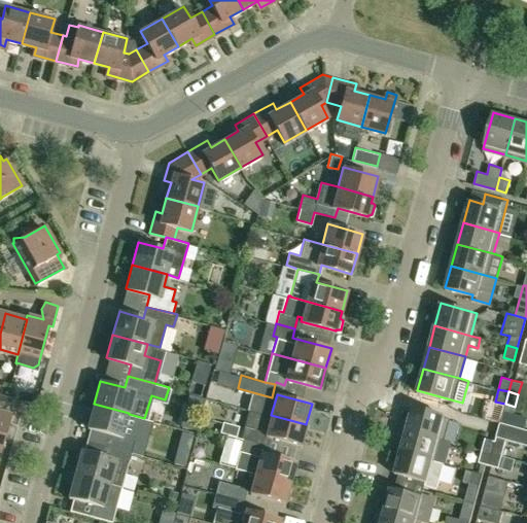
[(129,414),(129,413),(94,404),(88,427),(112,433),(109,445),(131,451),(137,428),(126,424),(129,414)]
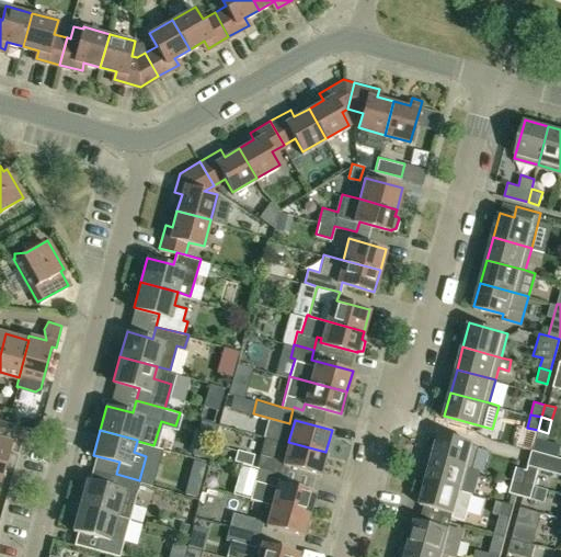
[(439,432),(433,456),(471,467),(478,443),(439,432)]
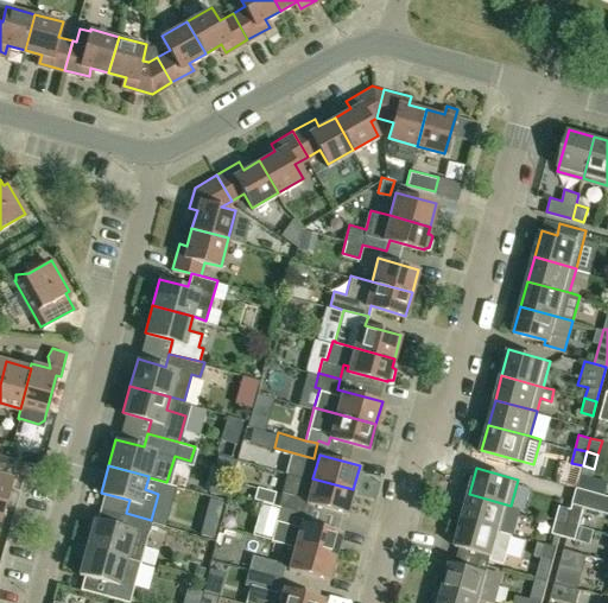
[(353,489),(312,478),(287,471),(279,503),(309,513),(311,502),(347,512),(353,489)]
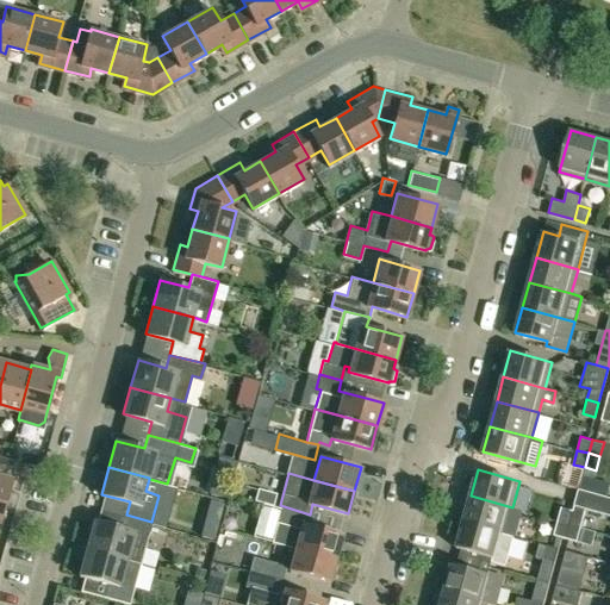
[(0,519),(1,521),(12,480),(0,475),(0,519)]
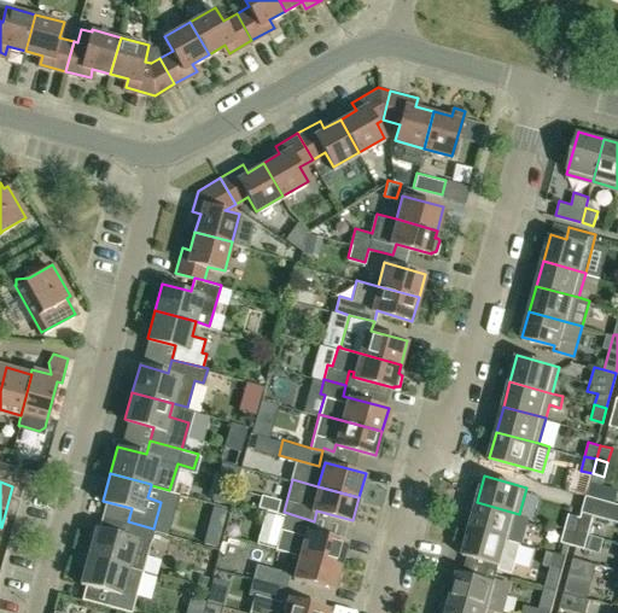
[(213,488),(210,496),(231,502),(233,492),(213,488)]
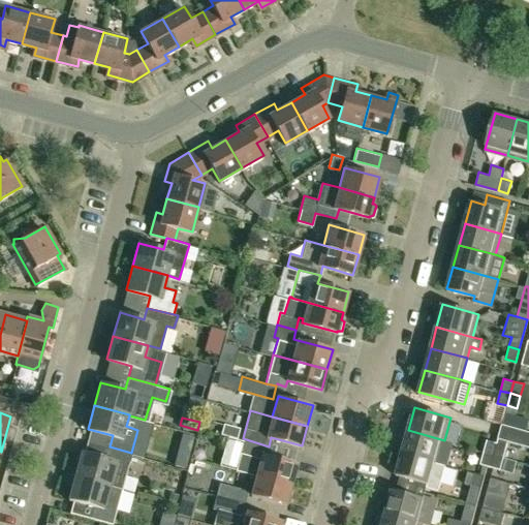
[(528,430),(502,424),(497,441),(494,454),(504,456),(508,440),(528,445),(528,430)]
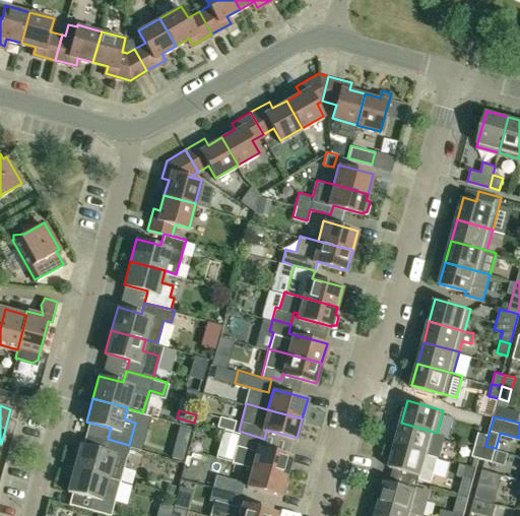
[(401,423),(395,444),(431,454),(437,433),(401,423)]
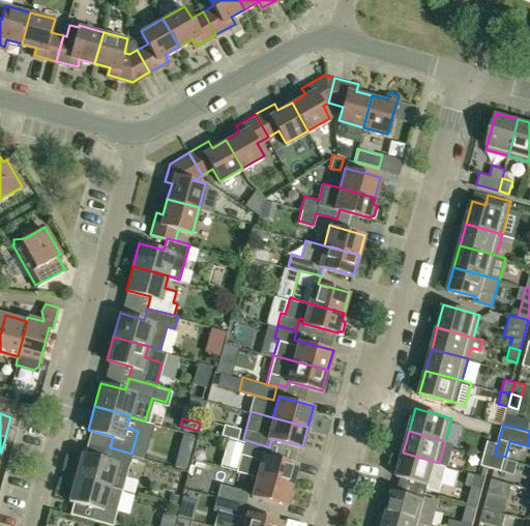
[(269,447),(243,439),(235,437),(232,449),(241,453),(237,469),(257,474),(292,485),(297,464),(266,456),(269,447)]
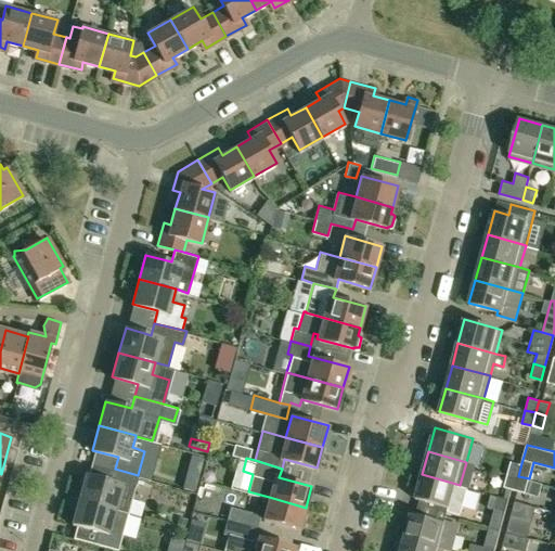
[(511,460),(507,473),(518,476),(521,463),(511,460)]
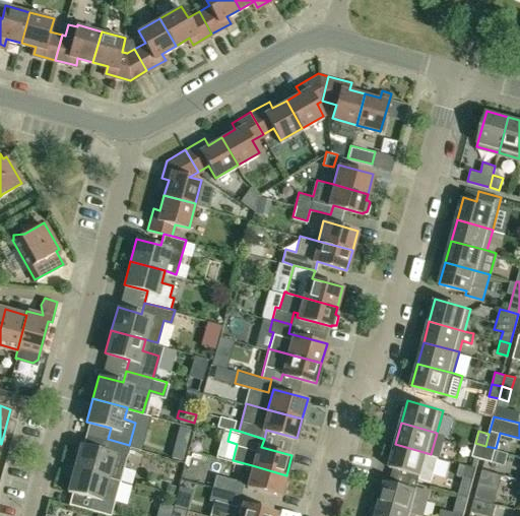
[(120,479),(129,445),(108,439),(104,450),(80,444),(74,466),(120,479)]
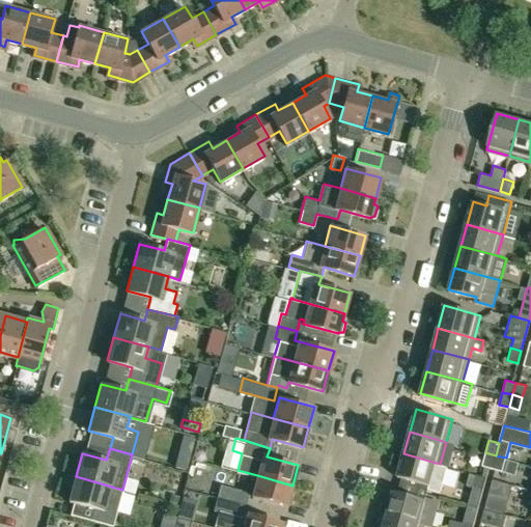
[(191,452),(178,449),(174,464),(187,468),(191,452)]
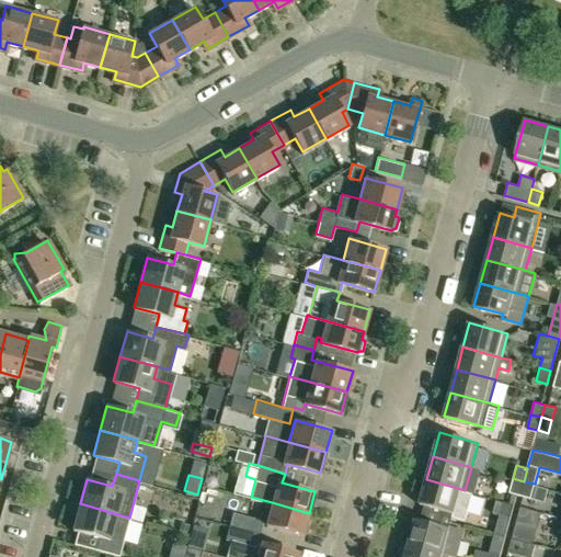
[(513,478),(510,491),(521,495),(524,481),(513,478)]
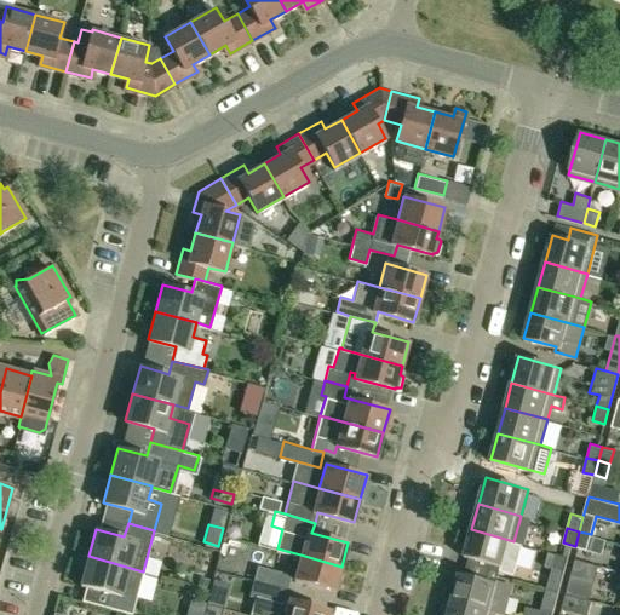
[(471,529),(464,555),(495,563),(494,568),(515,573),(522,544),(514,541),(471,529)]
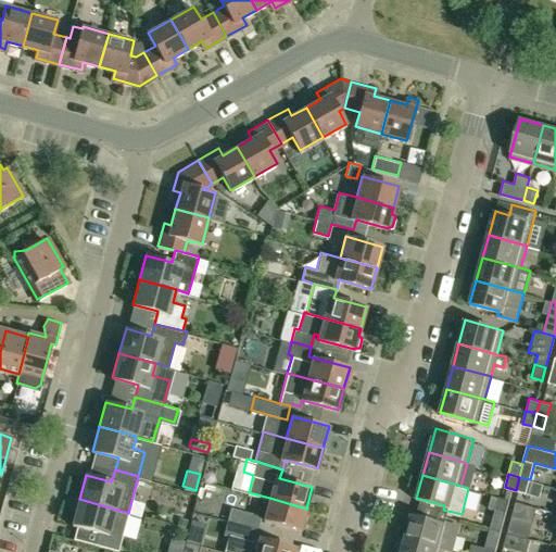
[(519,477),(516,490),(526,492),(530,479),(519,477)]
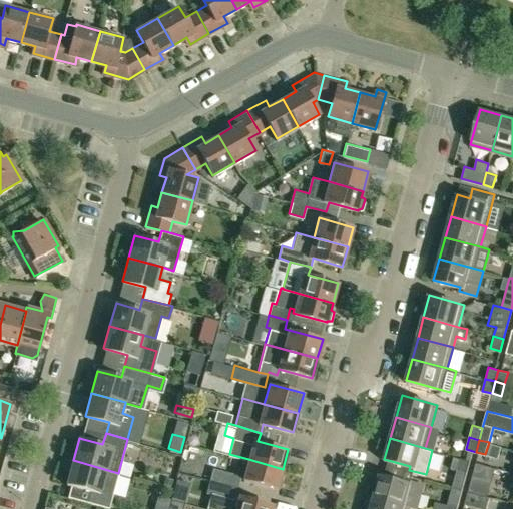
[(470,460),(460,457),(452,487),(462,489),(470,460)]
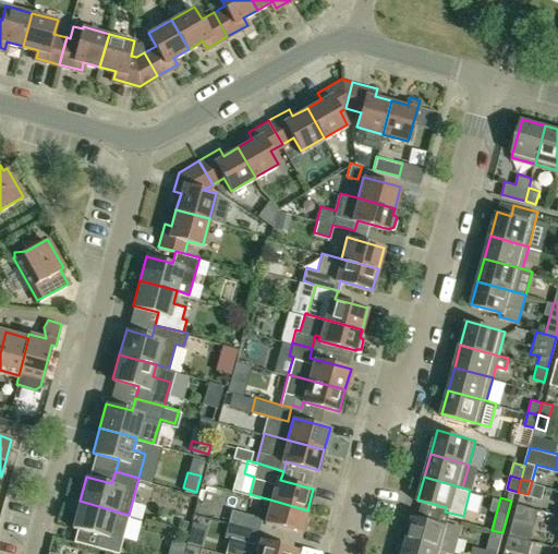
[(302,531),(307,510),(270,500),(265,521),(302,531)]
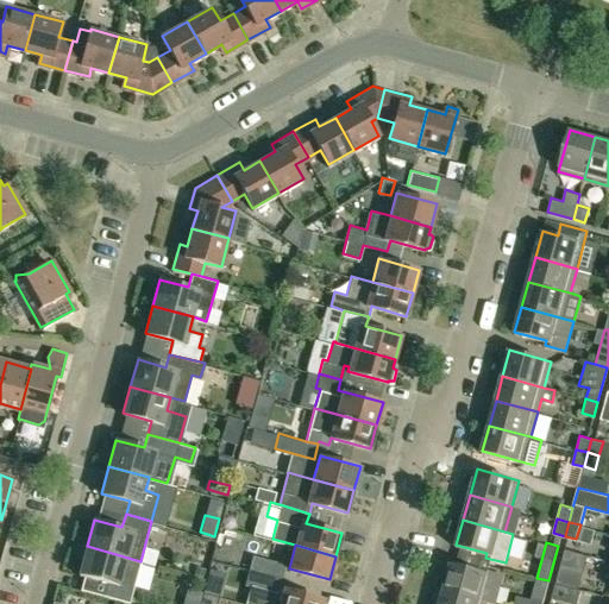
[(130,602),(140,561),(87,546),(79,573),(107,582),(104,595),(130,602)]
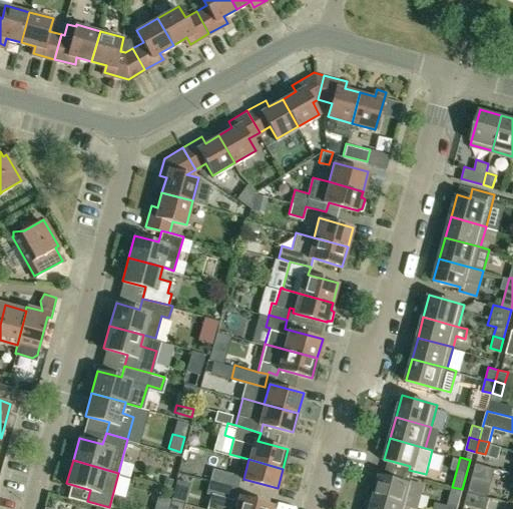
[(468,491),(482,494),(486,495),(494,466),(476,461),(468,491)]
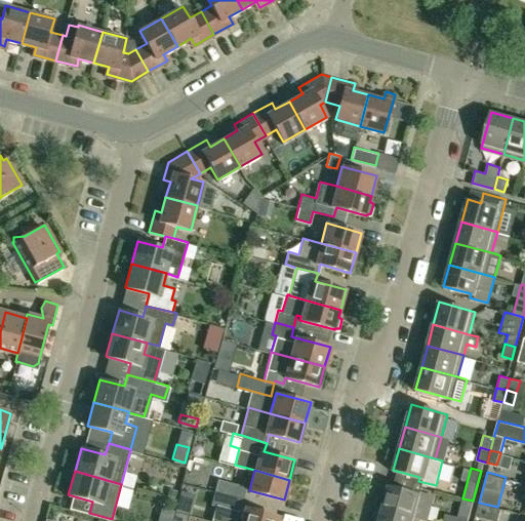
[(214,490),(243,497),(246,485),(217,477),(214,490)]
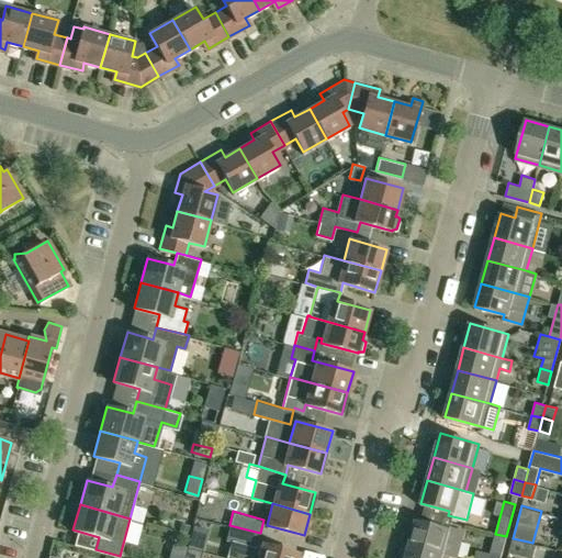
[(416,521),(409,544),(448,555),(457,557),(464,529),(446,524),(445,528),(416,521)]
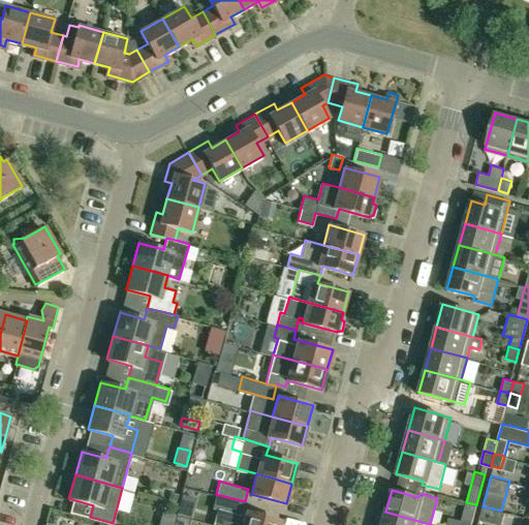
[(179,493),(170,491),(168,498),(177,500),(179,493)]
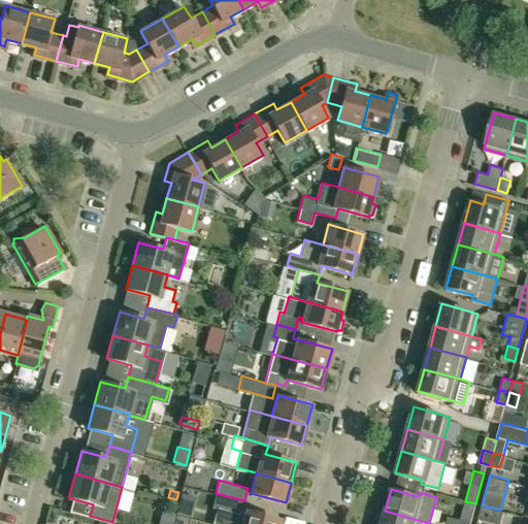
[(241,511),(244,500),(216,493),(212,505),(221,509),(217,523),(278,523),(281,520),(245,510),(245,512),(241,511)]
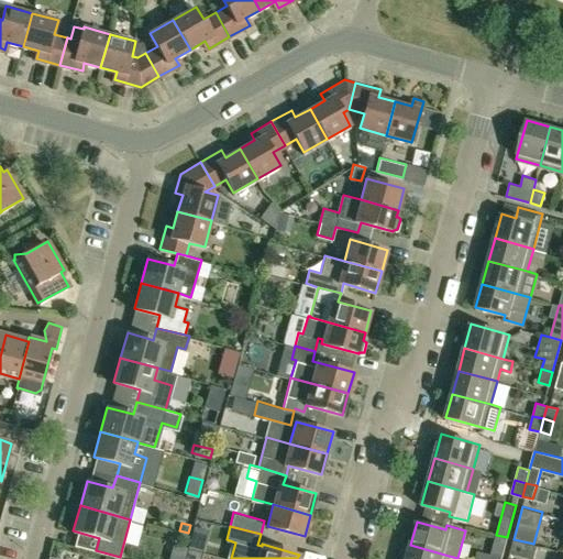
[(496,535),(489,558),(500,558),(507,537),(496,535)]
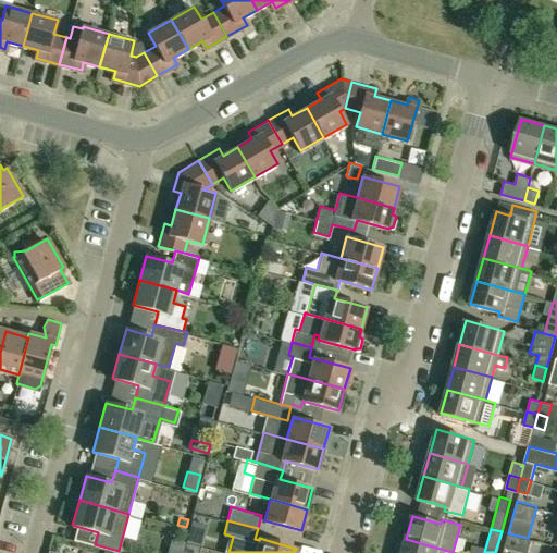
[(202,537),(187,532),(185,541),(200,544),(202,537)]
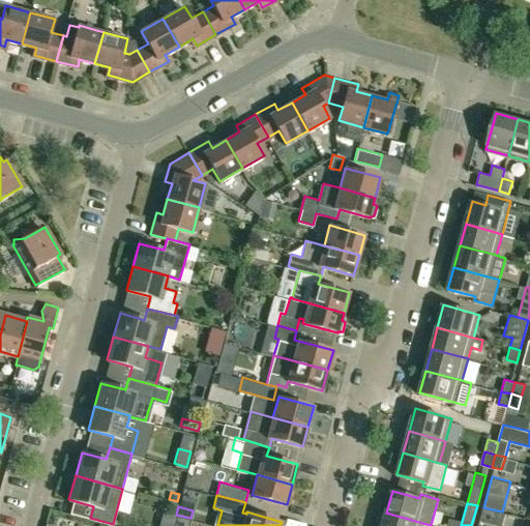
[(506,514),(483,507),(480,520),(502,525),(506,514)]
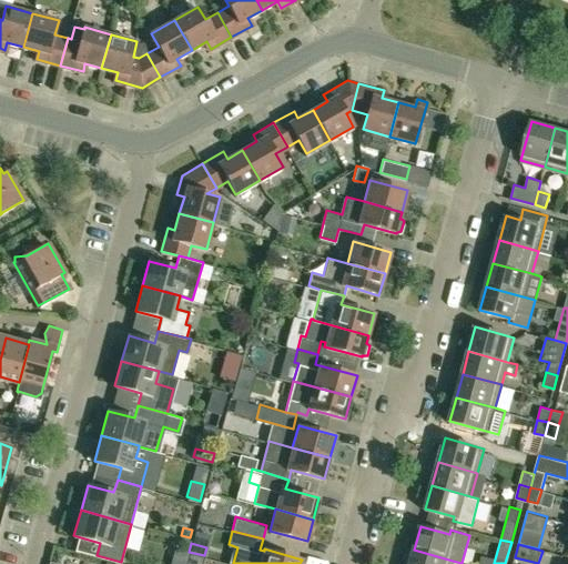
[(414,550),(409,563),(452,563),(453,561),(414,550)]
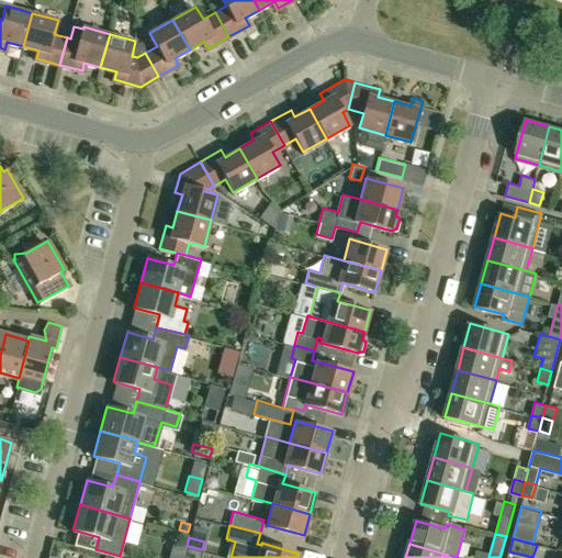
[(199,557),(202,550),(187,546),(183,557),(199,557)]
